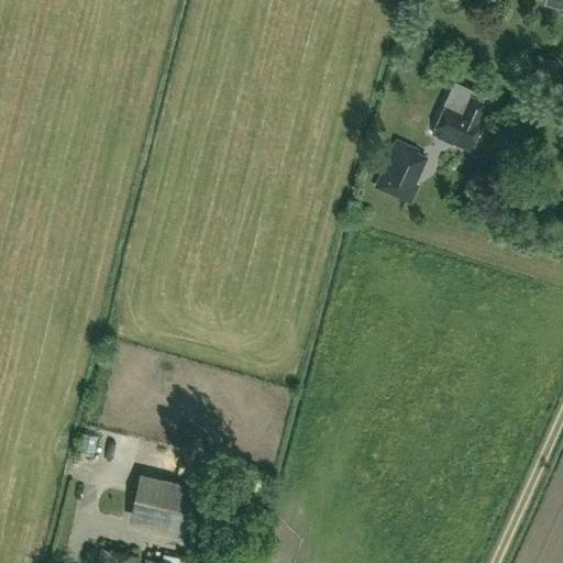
[(431,134),(468,152),(482,121),(487,109),(482,107),(485,100),(451,85),(440,111),(442,112),(431,134)]
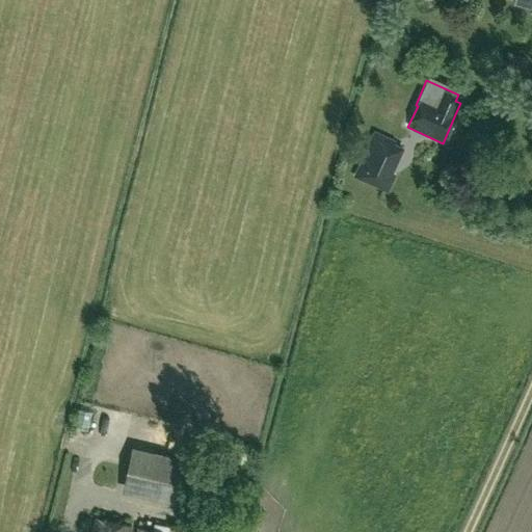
[(374,130),(353,176),(389,192),(397,175),(393,173),(404,148),(395,143),(396,140),(374,130)]
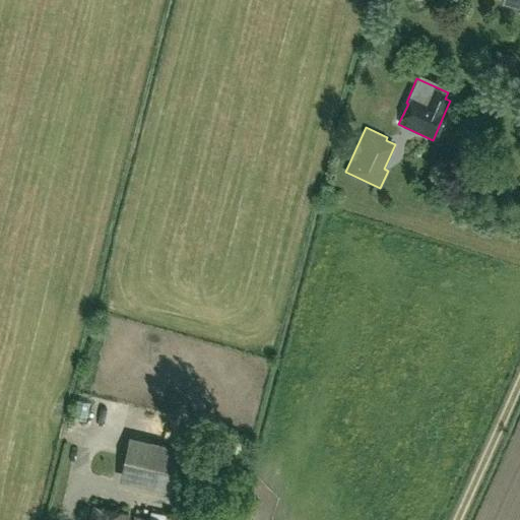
[(128,444),(122,472),(175,483),(181,455),(128,444)]
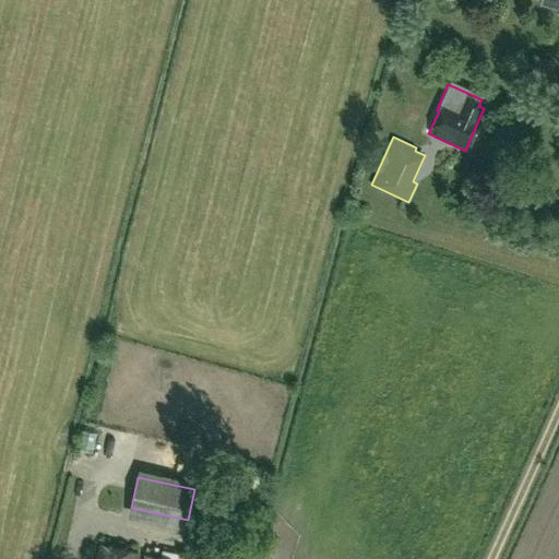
[(226,522),(238,523),(239,515),(227,513),(226,522)]
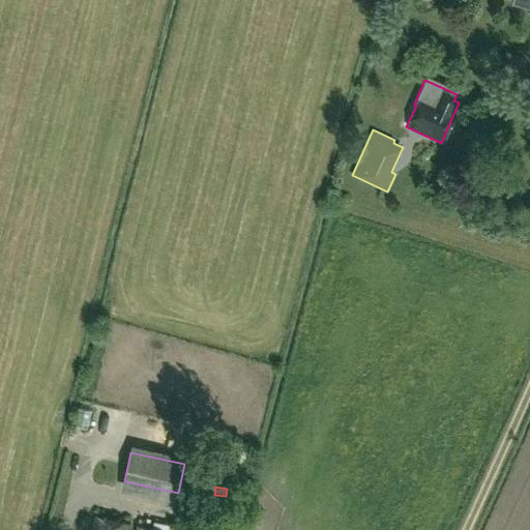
[(155,529),(137,526),(136,529),(128,529),(130,525),(95,516),(91,529),(155,529)]
